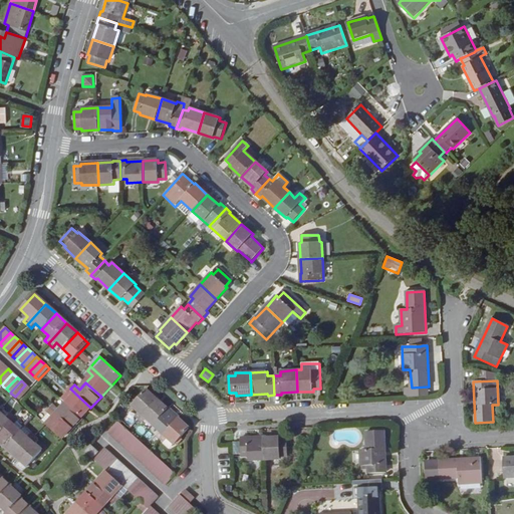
[(19,401),(30,390),(25,384),(15,397),(19,401)]
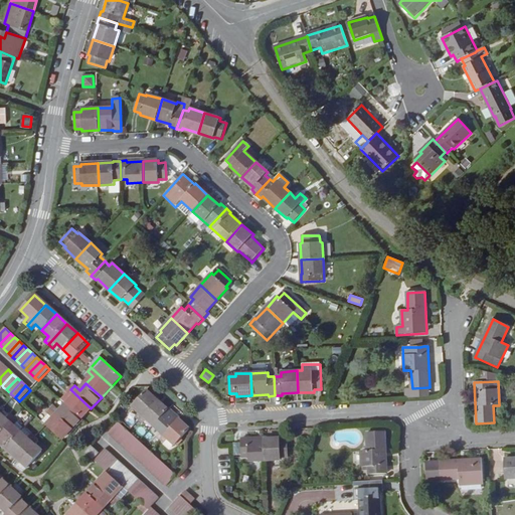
[(412,388),(406,389),(407,397),(431,396),(430,387),(412,388)]
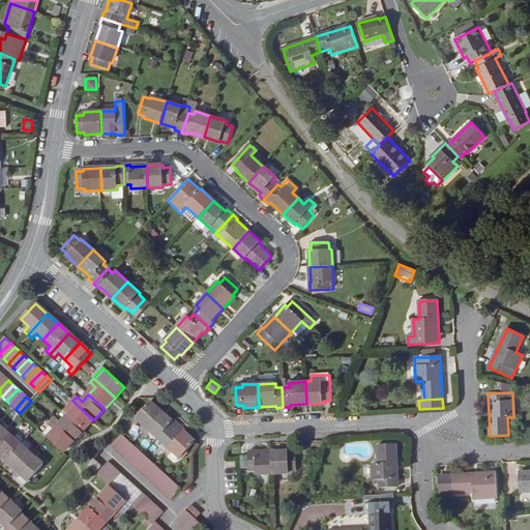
[(83,432),(93,420),(72,401),(69,405),(75,410),(67,417),(83,432)]
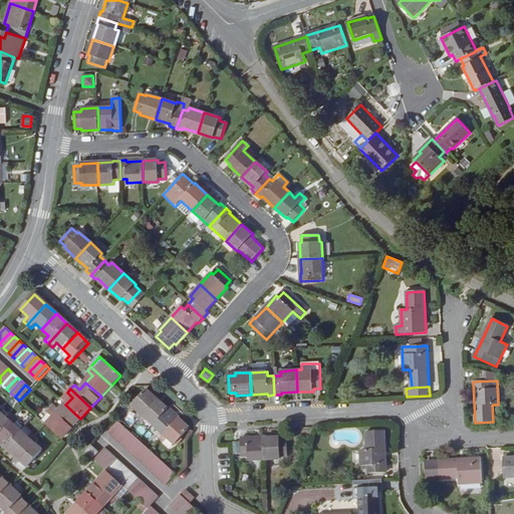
[(147,390),(132,407),(139,412),(135,417),(138,421),(157,400),(147,390)]
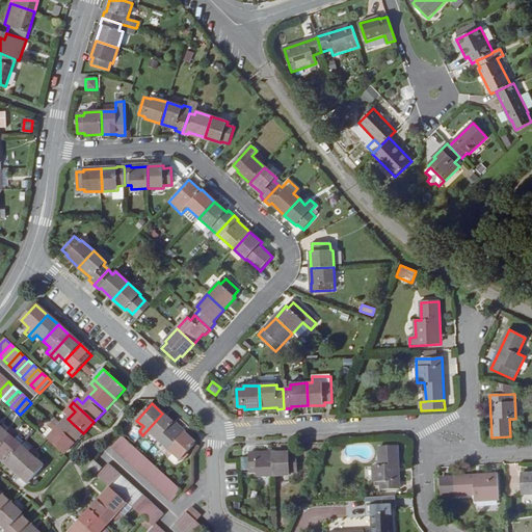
[(151,434),(158,441),(174,424),(162,414),(142,435),(147,439),(151,434)]
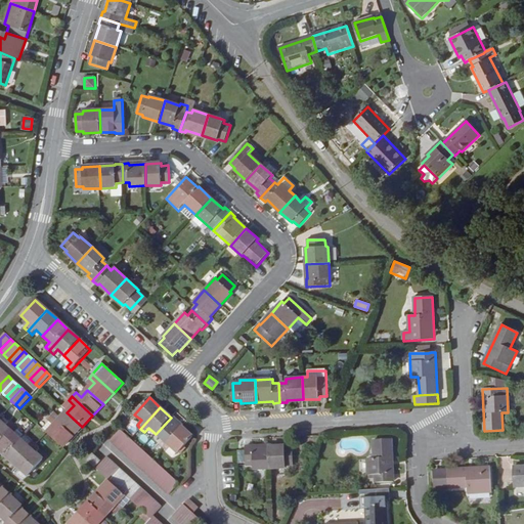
[(73,437),(82,427),(67,412),(60,419),(55,413),(52,418),(73,437)]
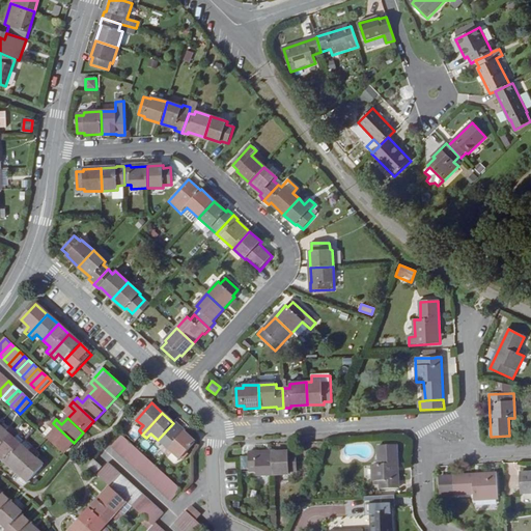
[(48,440),(58,450),(63,454),(74,443),(53,423),(49,427),(54,432),(48,440)]
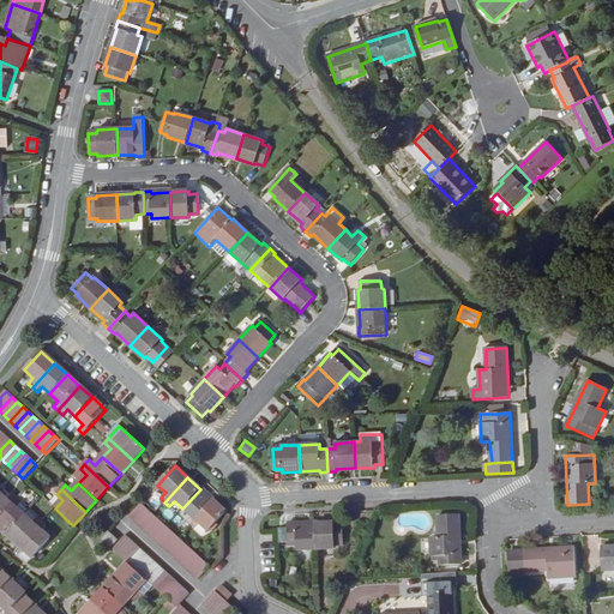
[(200,489),(182,509),(191,516),(186,522),(191,527),(214,501),(200,489)]
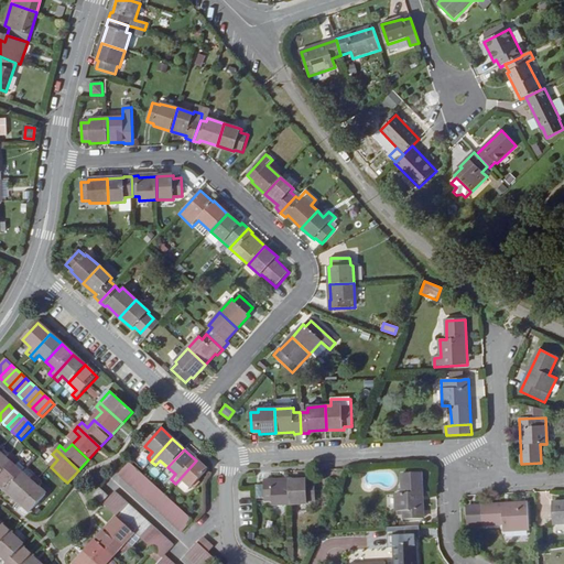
[(0,476),(17,458),(12,454),(7,459),(0,453),(0,476)]
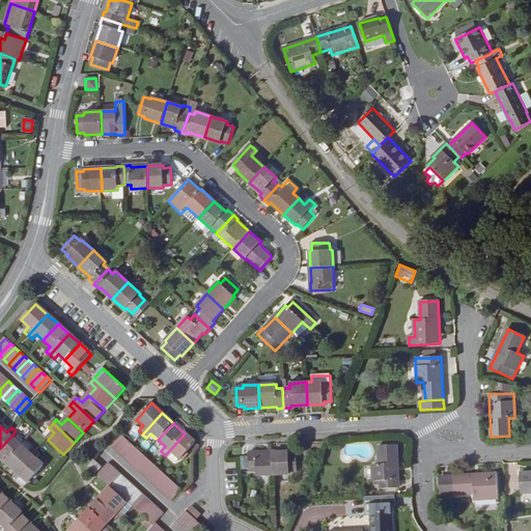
[(0,456),(7,464),(22,446),(25,443),(17,436),(19,435),(16,431),(0,448),(0,456)]
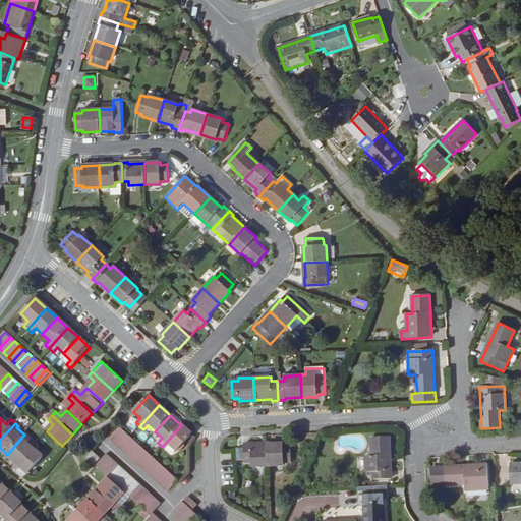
[(181,425),(162,447),(166,450),(170,446),(176,452),(192,436),(181,425)]
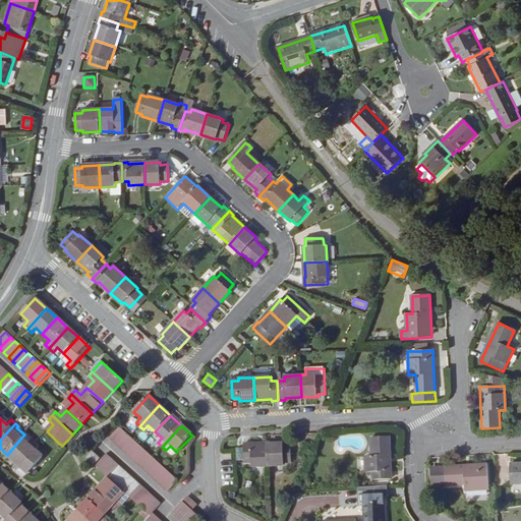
[(108,440),(112,443),(123,431),(119,427),(108,440)]
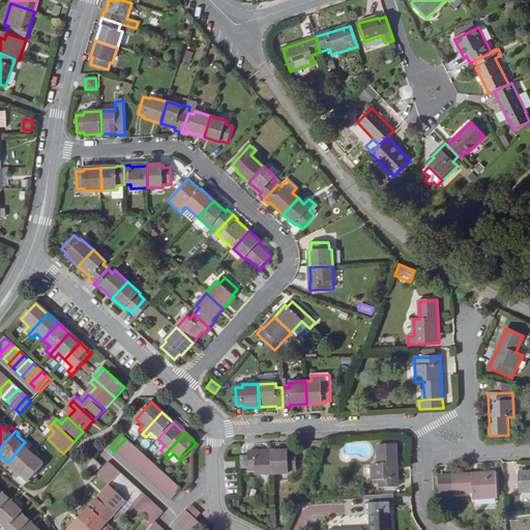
[(119,455),(130,443),(125,439),(114,450),(119,455)]
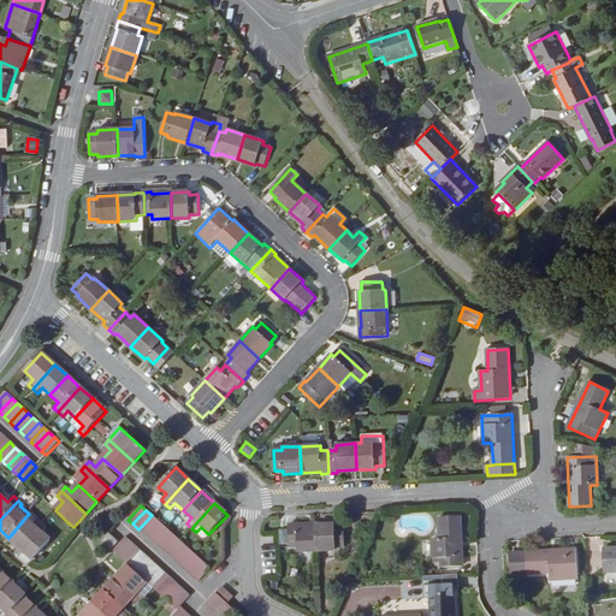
[(157,520),(152,515),(138,529),(143,534),(157,520)]
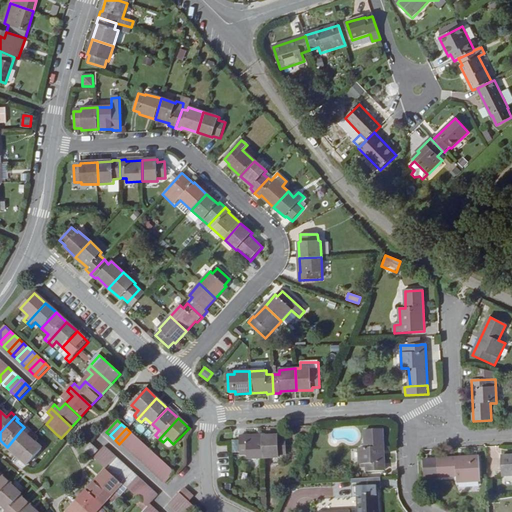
[(17,456),(35,435),(32,432),(28,437),(21,430),(7,447),(17,456)]
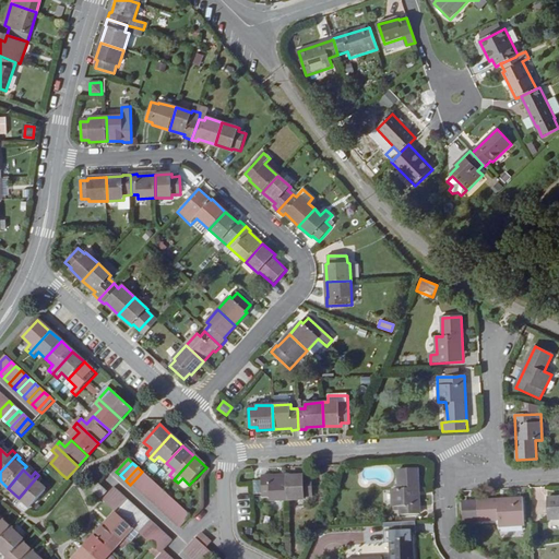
[(419,514),(417,470),(397,471),(399,489),(391,490),(392,507),(400,507),(401,515),(419,514)]
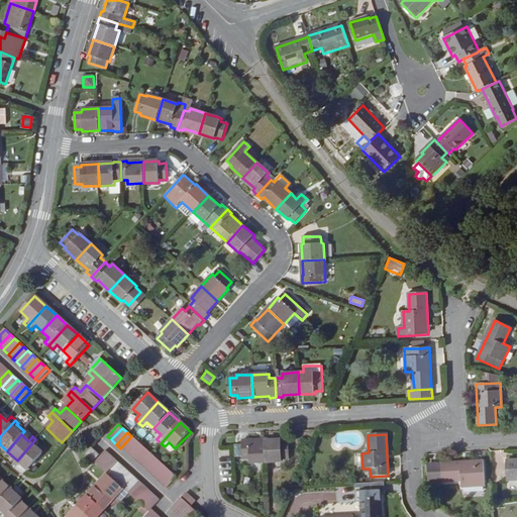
[(125,452),(136,440),(131,436),(120,448),(125,452)]
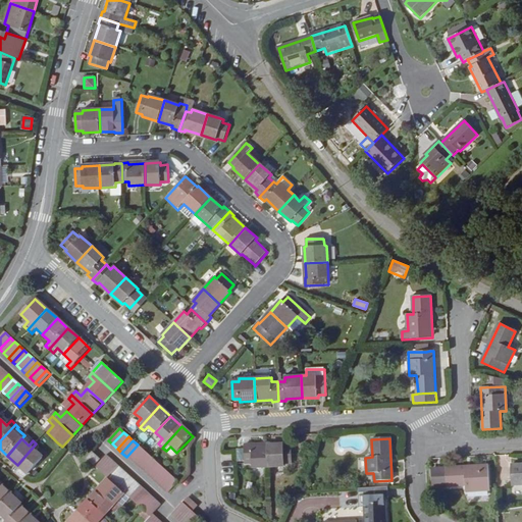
[(43,459),(36,453),(40,448),(36,444),(17,465),(29,475),(43,459)]
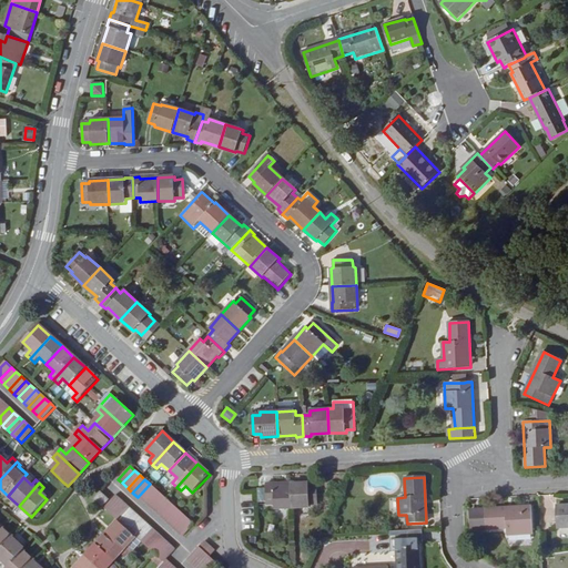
[(154,488),(150,484),(138,497),(143,501),(154,488)]
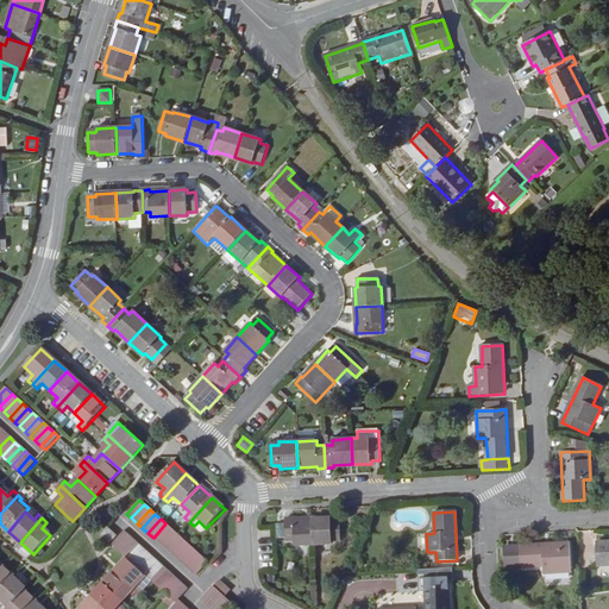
[(309,521),(294,521),(294,520),(284,520),(286,542),(294,542),(295,547),(312,547),(309,521)]
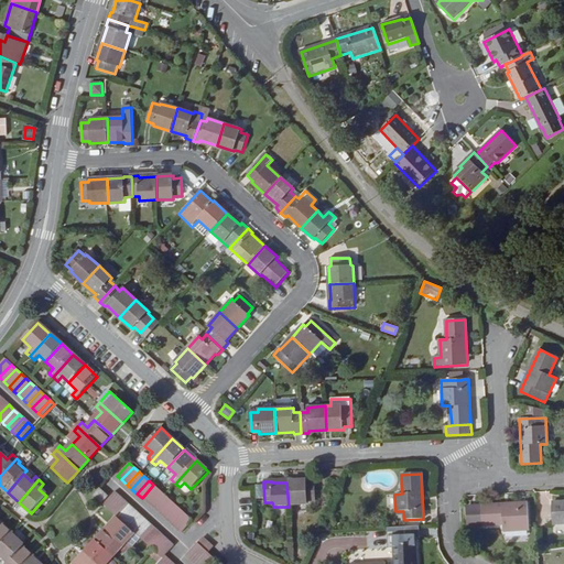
[(315,501),(315,484),(306,484),(306,481),(286,483),(289,507),(307,506),(307,502),(315,501)]
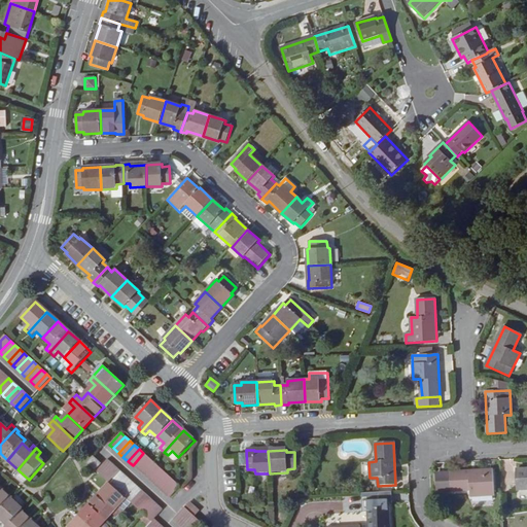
[(137,469),(148,457),(143,453),(133,465),(137,469)]
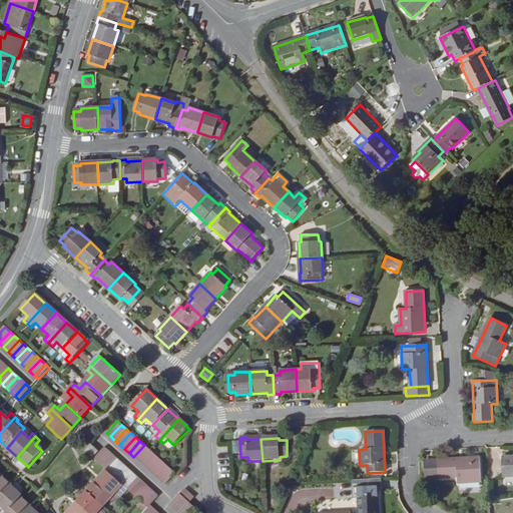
[(91,445),(84,452),(91,459),(98,452),(91,445)]
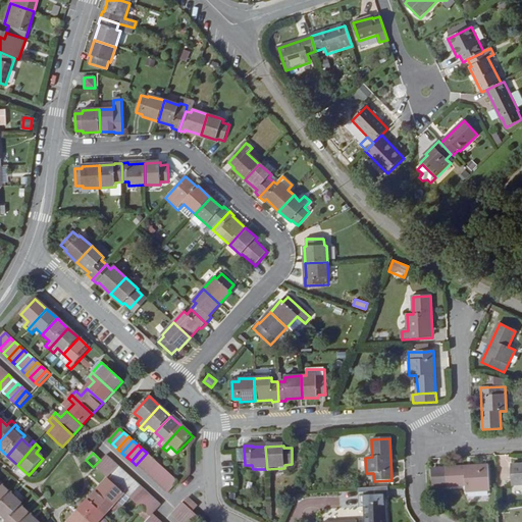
[(147,453),(136,465),(141,469),(151,458),(147,453)]
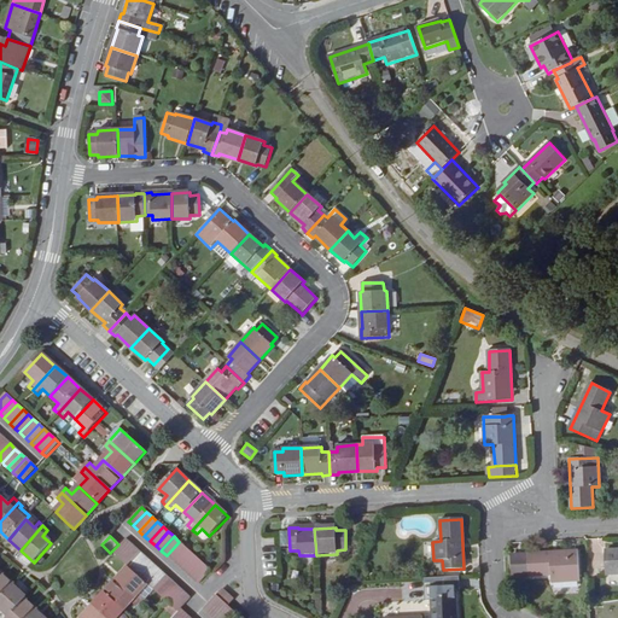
[(114,554),(118,559),(132,544),(127,540),(114,554)]
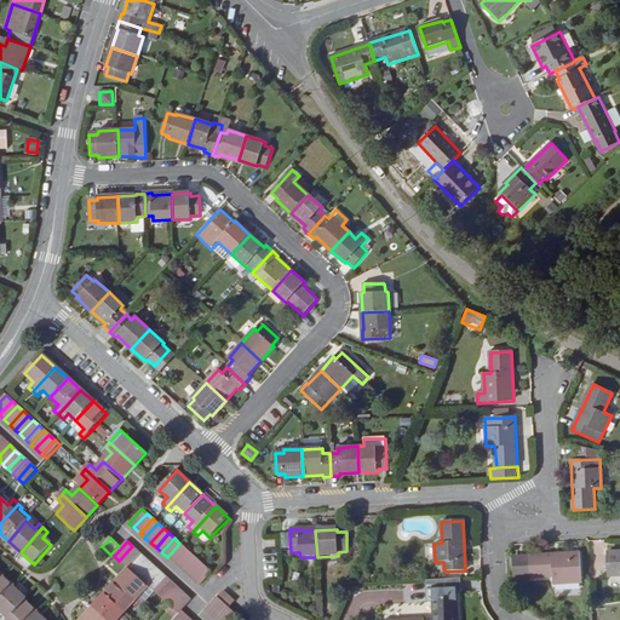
[(185,549),(179,544),(167,557),(172,562),(185,549)]
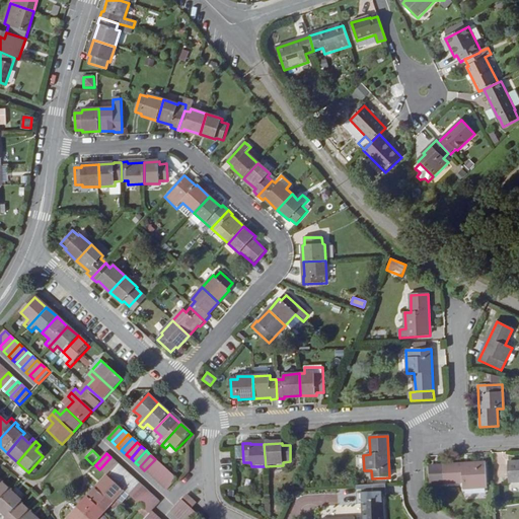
[(110,457),(99,469),(103,473),(115,461),(110,457)]
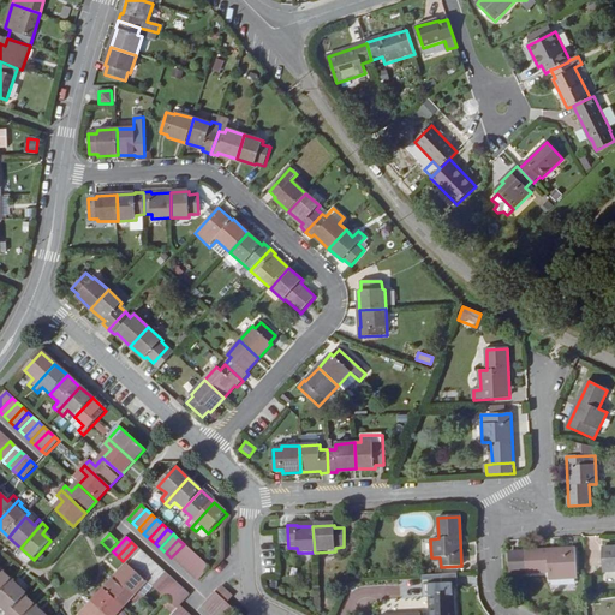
[(177,563),(189,549),(184,544),(171,557),(177,563)]
